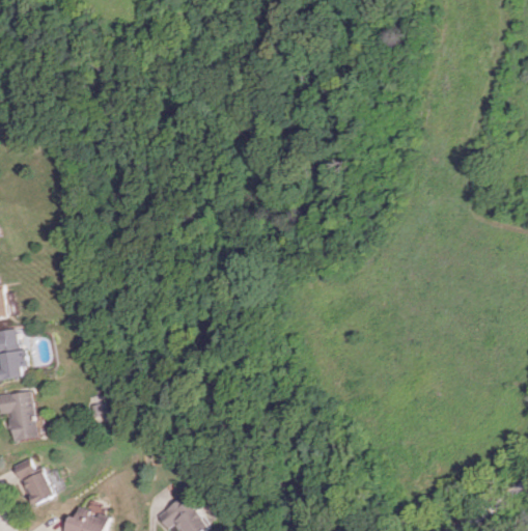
[(0,379),(21,376),(20,367),(26,366),(24,348),(17,350),(14,328),(0,330),(0,379)]
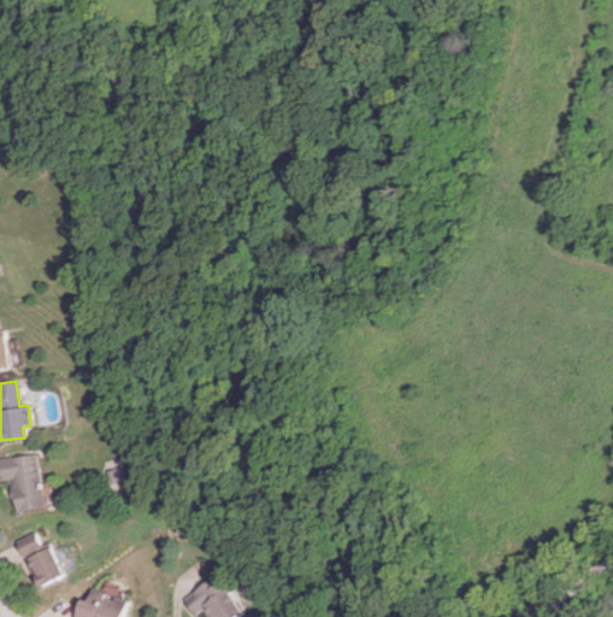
[(41,506),(31,452),(0,457),(0,480),(6,479),(12,512),(41,506)]
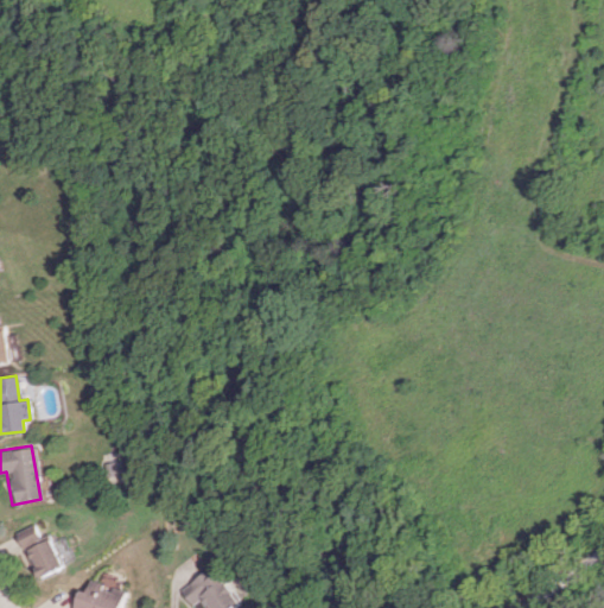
[(11,533),(36,578),(61,565),(43,533),(37,537),(30,524),(11,533)]
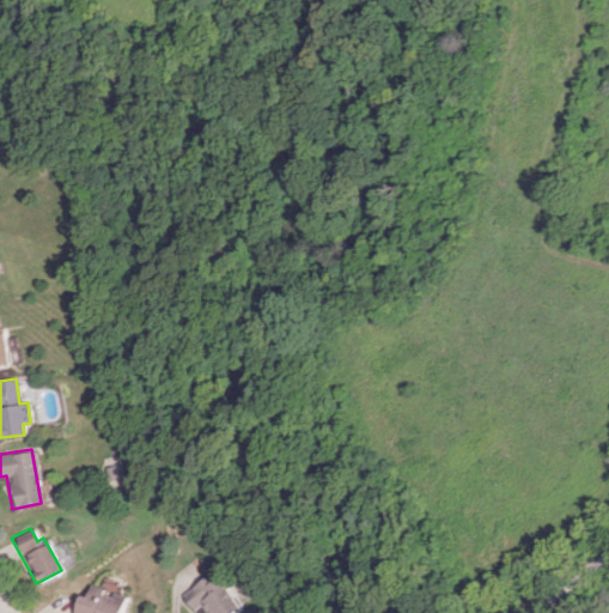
[(182,593),(194,611),(205,604),(211,612),(236,612),(243,610),(215,570),(182,593)]
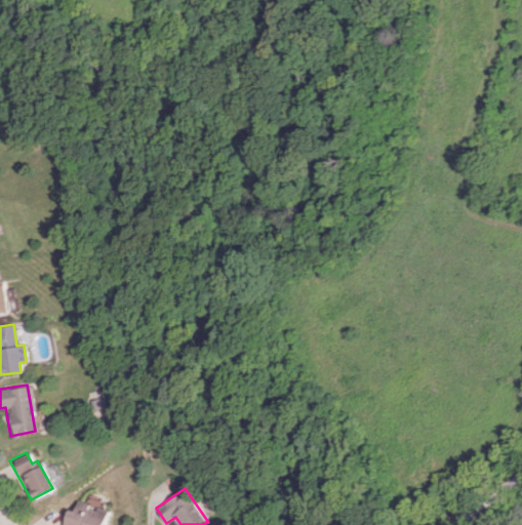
[(66,509),(62,524),(103,524),(107,509),(75,501),(73,511),(66,509)]
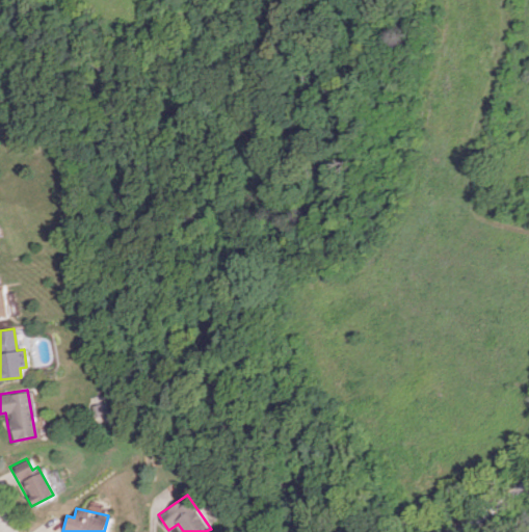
All buildings are outlined.
